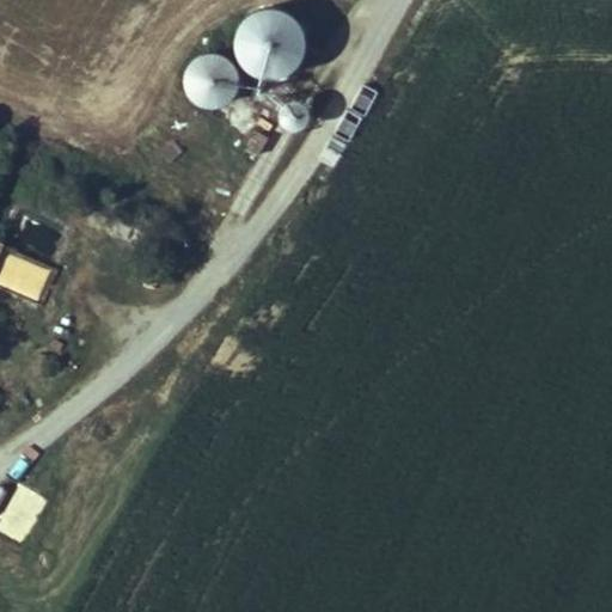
[(305,44),(305,37),(305,36),(303,30),(300,24),(298,20),(295,18),(291,13),(285,10),(279,8),(275,7),(270,7),(264,7),(257,10),(251,12),(246,16),(244,18),(242,22),(238,28),(236,34),(234,41),(234,48),(237,54),(238,56),(239,60),(243,66),(246,68),(249,71),(254,74),(261,77),(267,78),(270,78),(274,78),(281,75),(285,74),(288,72),(293,68),(298,63),(301,57),(303,55),(304,50),(305,44)]
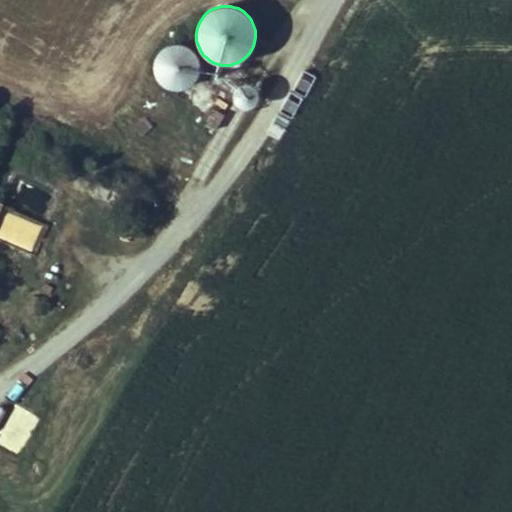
[(191,84),(194,82),(195,81),(197,77),(199,73),(200,69),(200,64),(199,60),(197,55),(195,52),(192,48),(188,46),(184,44),(179,43),(175,43),(171,44),(167,45),(163,48),(159,51),(157,55),(155,59),(154,63),(154,68),(154,71),(156,76),(159,80),(162,83),(165,86),(169,88),(174,89),(178,89),(183,88),(187,87),(191,84)]
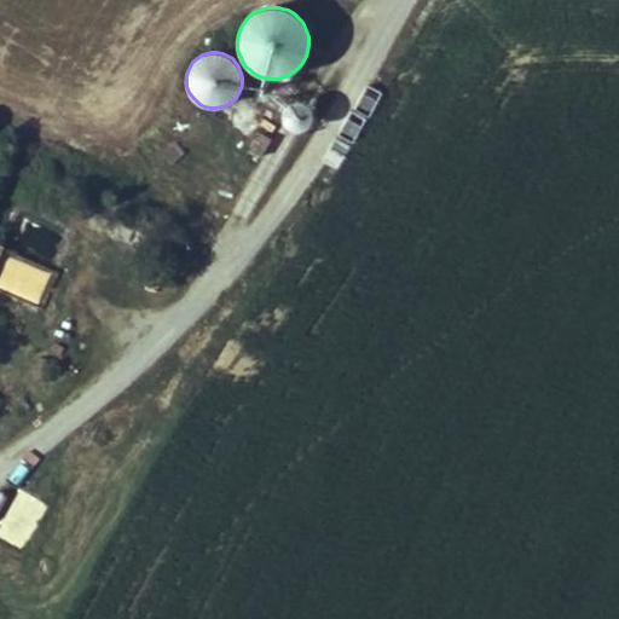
[(272,109),(278,97),(265,90),(259,102),(272,109)]
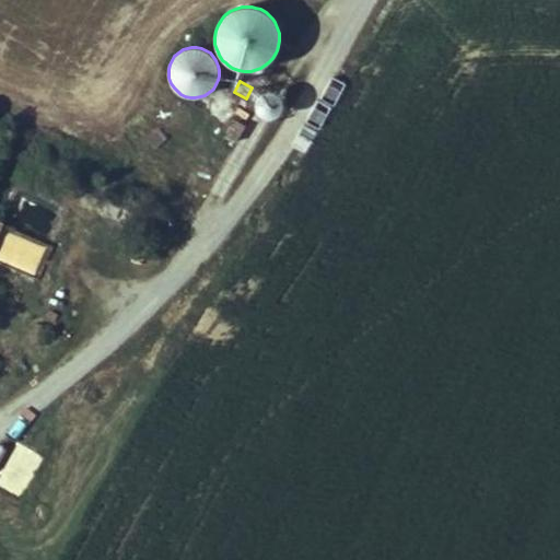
[(278,113),(281,109),(283,105),(284,101),(282,96),(280,92),(276,90),(271,89),(267,89),(263,92),(259,95),(258,100),(258,104),(260,108),(264,113),(268,114),(272,114),(278,113)]
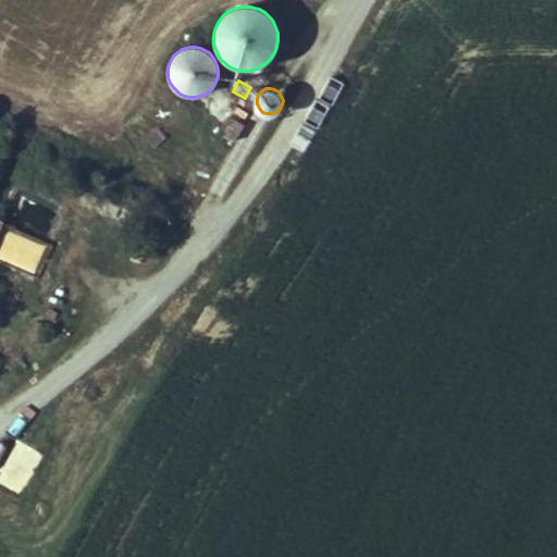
[(235,140),(244,125),(234,120),(225,135),(235,140)]
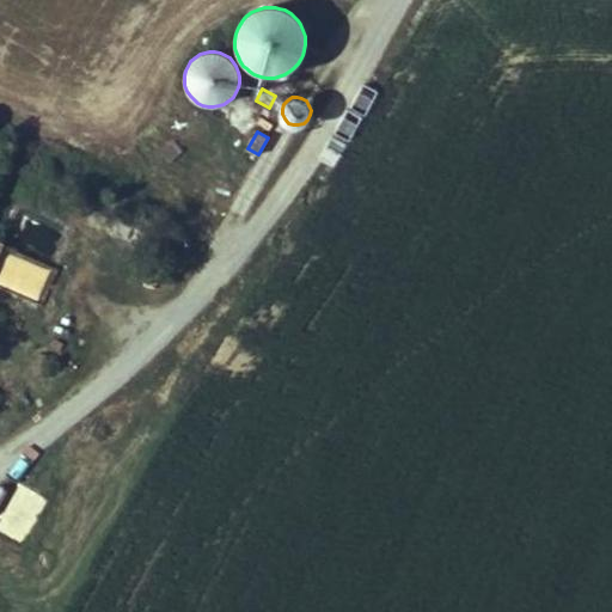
[(0,286),(44,298),(54,264),(1,250),(0,255),(0,286)]
